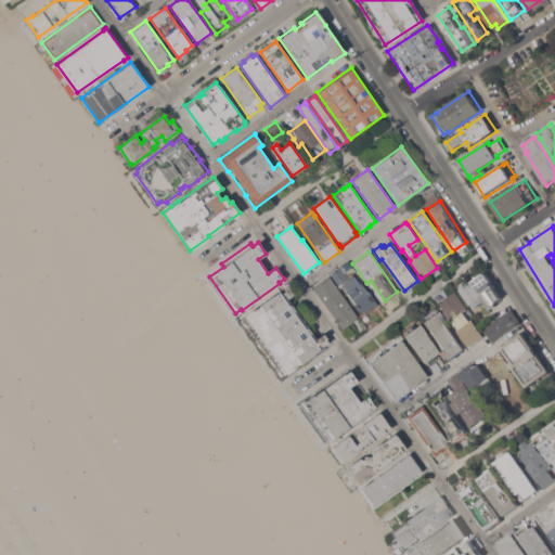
[(341,286),(339,287),(331,274),(349,261),(351,266),(352,266),(356,271),(352,273),(360,285),(361,284),(368,292),(369,292),(377,305),(373,308),(372,307),(361,314),(341,286)]
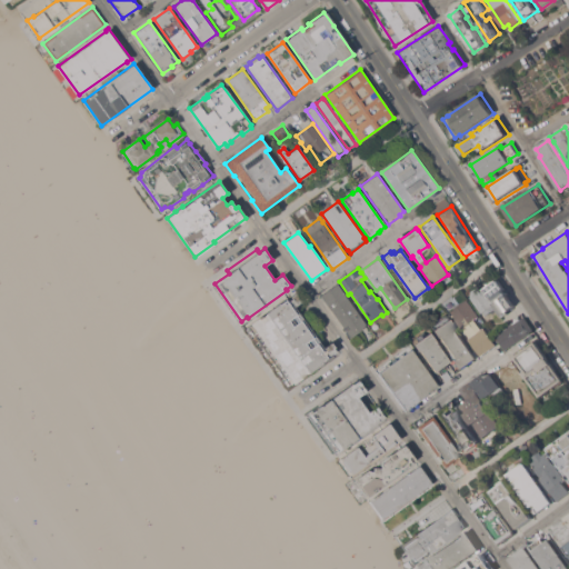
[(498,280),(511,297),(510,298),(515,306),(511,308),(513,310),(505,317),(493,302),(496,301),(486,289),(498,280)]
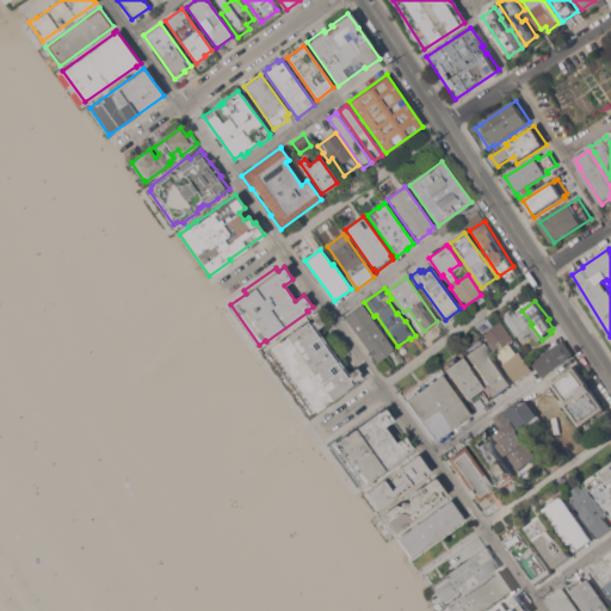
[(393,347),(389,353),(377,363),(376,360),(375,362),(370,356),(371,356),(344,318),(362,304),(393,347)]
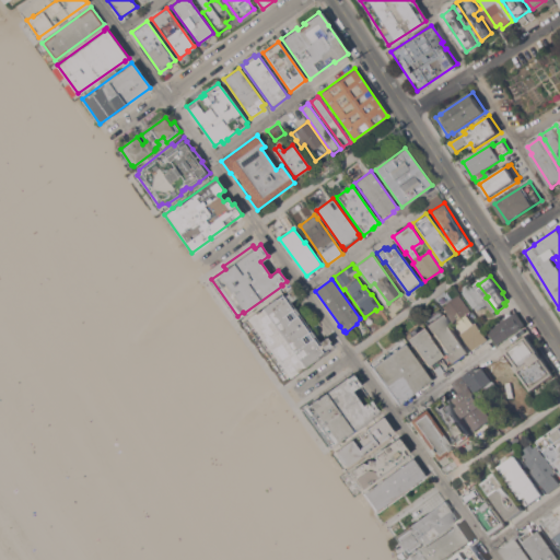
[(473,284),(474,283),(488,303),(479,310),(477,306),(475,308),(463,292),(464,291),(462,288),(470,282),(473,284)]
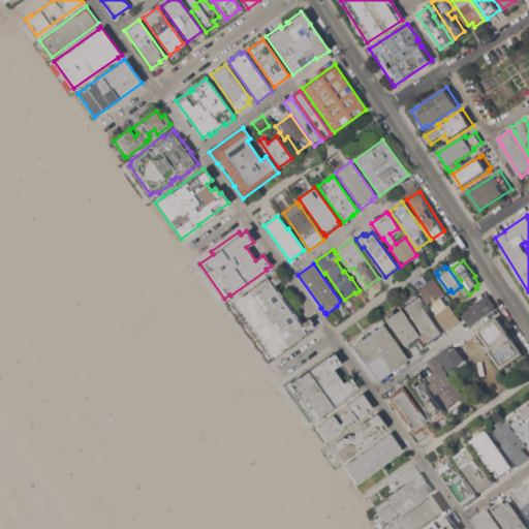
[(230,305),(234,302),(232,301),(244,292),(245,294),(248,291),(247,290),(259,281),(260,282),(266,278),(268,281),(272,277),(270,275),(275,272),(280,280),(274,285),(301,322),(308,317),(311,322),(310,322),(313,327),(299,337),(300,338),(286,347),(286,346),(270,359),(230,305)]
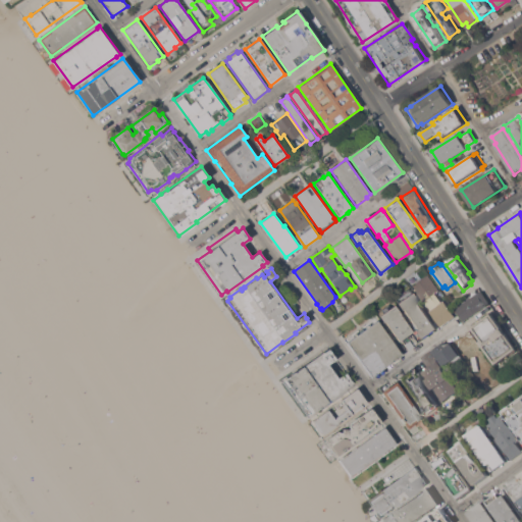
[(439,290),(440,289),(447,298),(440,302),(435,294),(424,302),(413,285),(428,274),(439,290)]
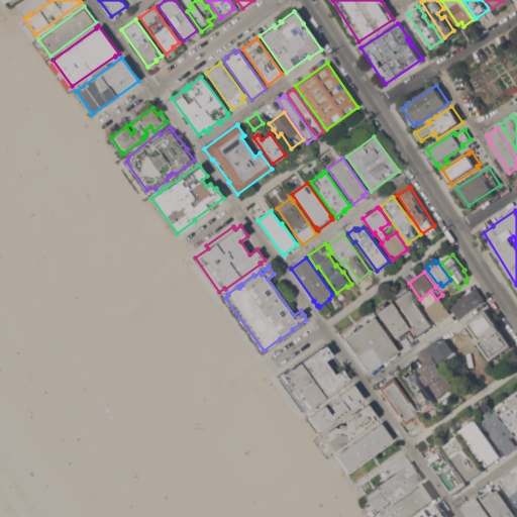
[(431,326),(432,327),(428,331),(427,329),(425,331),(426,332),(422,335),(421,334),(420,334),(418,331),(416,332),(412,326),(413,325),(400,306),(399,307),(393,300),(394,299),(392,295),(405,286),(408,290),(409,289),(416,299),(415,299),(433,325),(431,326)]
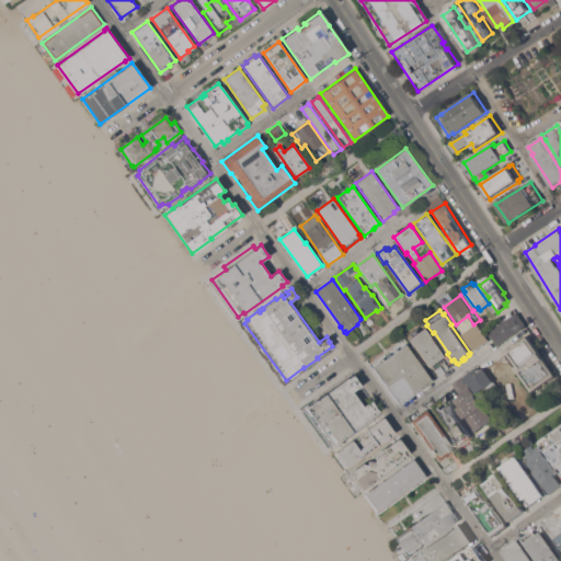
[(499,344),(497,344),(494,340),(495,339),(490,331),(496,327),(495,325),(505,318),(506,319),(517,311),(527,325),(499,345),(499,344)]
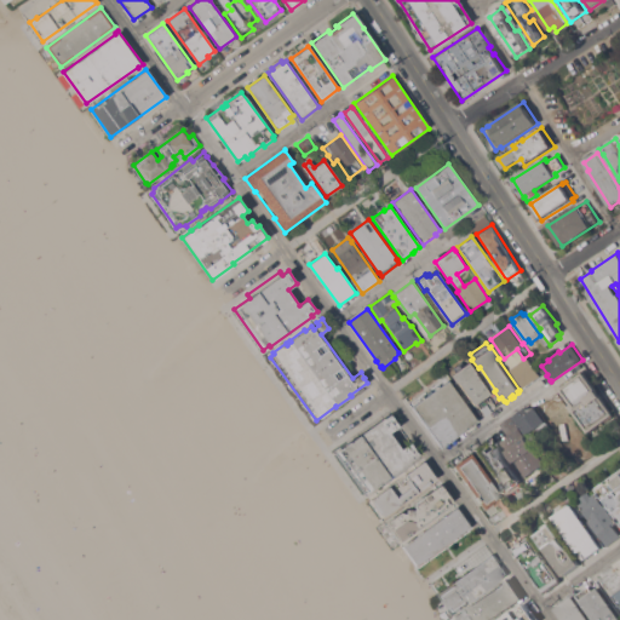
[(511,368),(528,356),(541,375),(524,388),(511,368)]
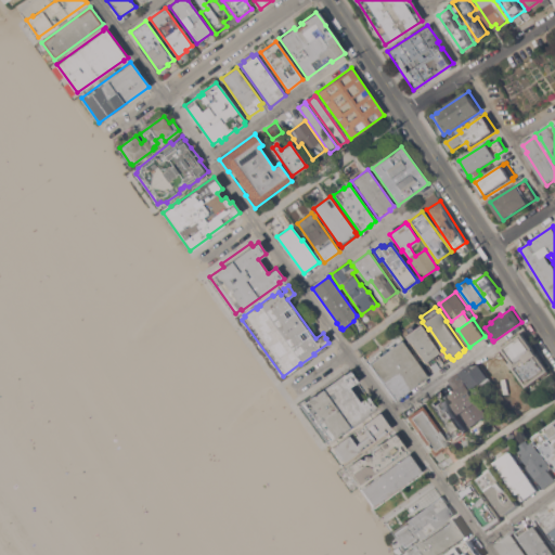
[(427,334),(426,334),(439,352),(437,353),(444,363),(435,371),(427,361),(425,362),(410,343),(404,335),(408,333),(405,330),(413,323),(416,327),(420,324),(427,334)]
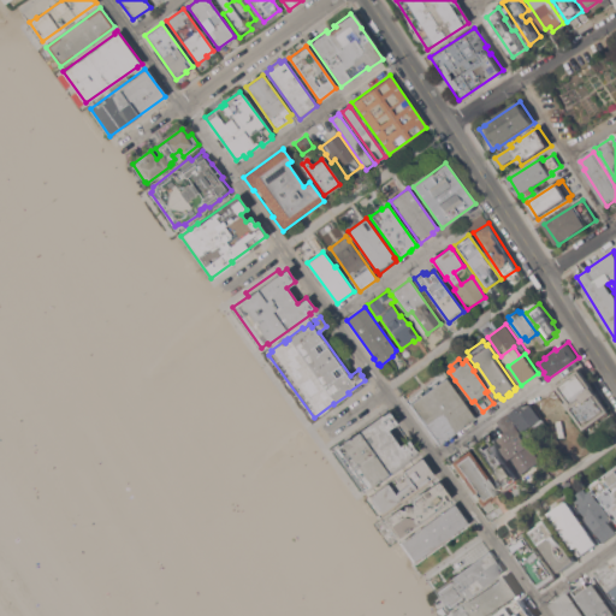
[(570,409),(567,404),(566,406),(558,395),(562,391),(558,386),(561,385),(560,383),(578,369),(579,371),(581,369),(599,394),(598,395),(610,412),(585,430),(570,409)]
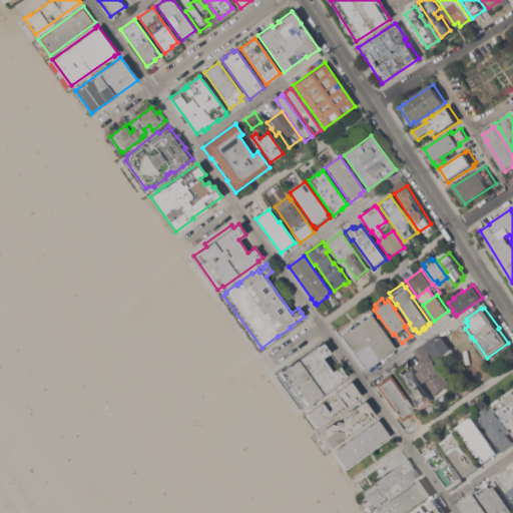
[(348,332),(347,330),(350,328),(351,329),(360,323),(359,321),(363,318),(364,320),(372,315),(396,349),(393,350),(395,353),(386,359),(384,357),(376,363),(378,365),(369,371),(367,369),(365,371),(341,337),(348,332)]
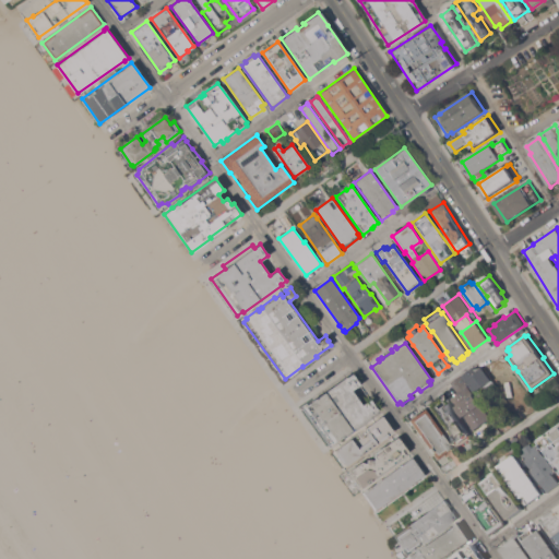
[(462,377),(463,376),(463,375),(474,367),(475,368),(484,367),(492,380),(475,392),(468,382),(467,383),(462,377)]
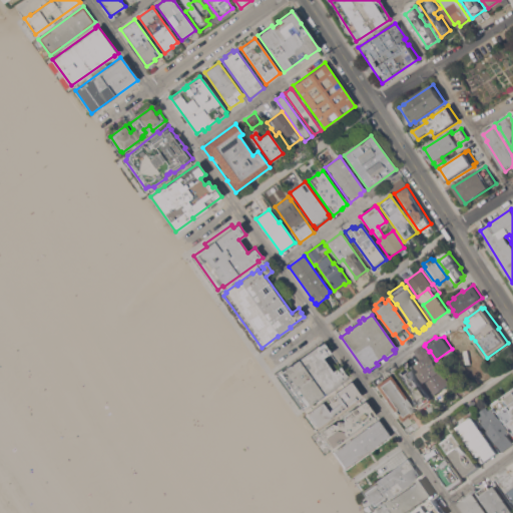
[(303,408),(279,374),(283,371),(283,370),(297,360),(298,360),(318,346),(323,342),(331,353),(327,355),(323,358),(332,372),(337,369),(336,368),(339,366),(347,376),(342,380),(303,408)]
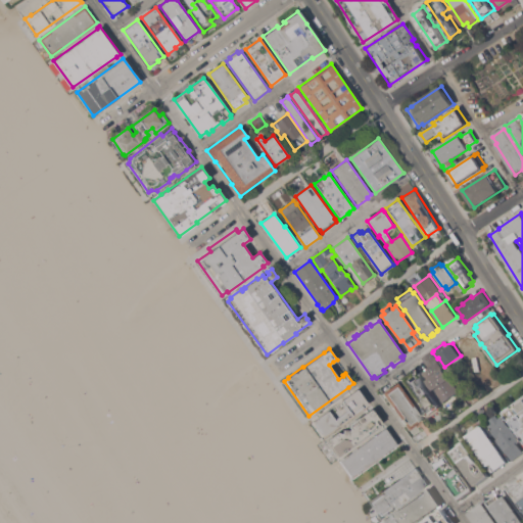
[(436,360),(459,390),(443,401),(422,372),(428,368),(421,358),(431,350),(432,352),(437,359),(436,360)]
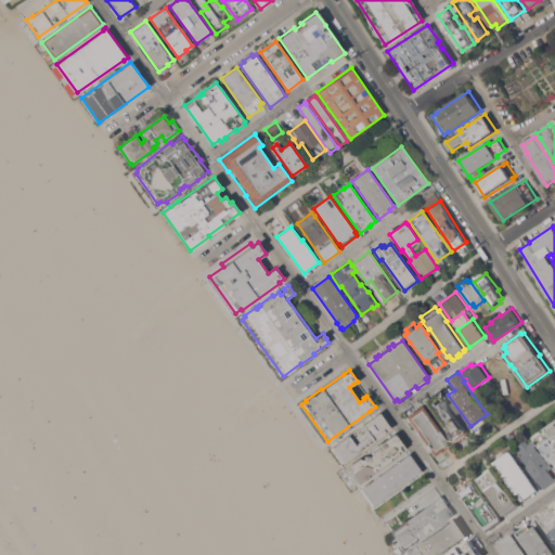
[(466,429),(465,430),(466,431),(453,441),(452,439),(451,440),(424,402),(439,391),(466,429)]
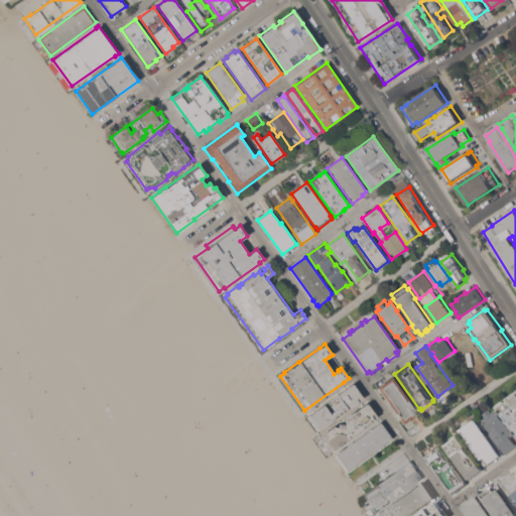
[(416,413),(407,419),(408,419),(402,423),(376,387),(391,377),(416,413)]
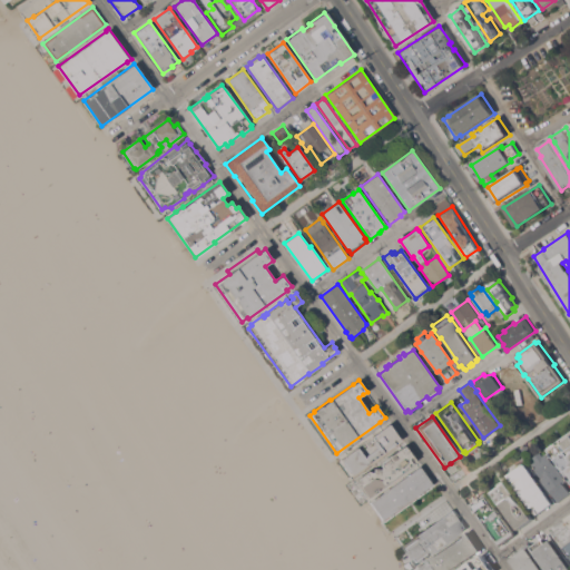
[(351,475),(340,459),(390,423),(401,440),(351,475)]
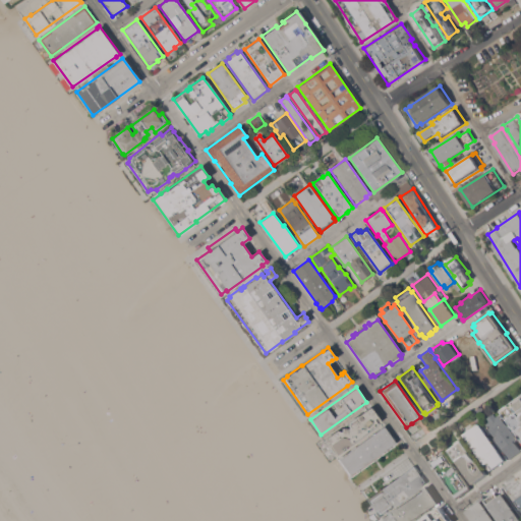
[(520,437),(502,409),(506,406),(506,407),(520,396),(520,437)]
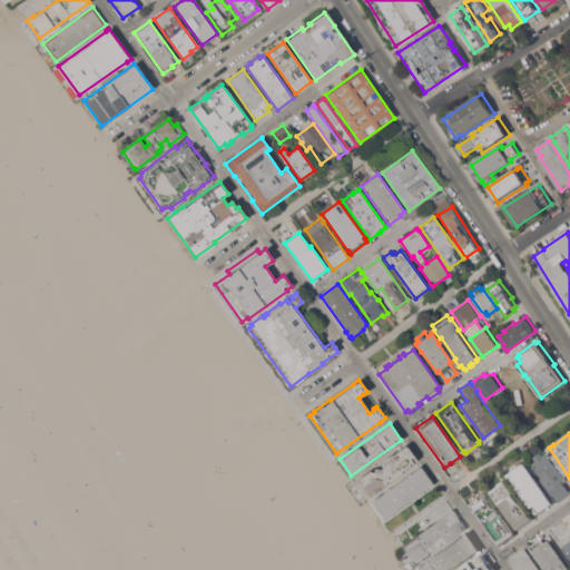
[(367,471),(373,471),(373,468),(380,469),(381,468),(380,465),(381,461),(403,445),(404,445),(406,448),(416,461),(383,484),(384,485),(369,498),(366,495),(365,495),(361,489),(362,488),(361,488),(354,480),(367,471)]
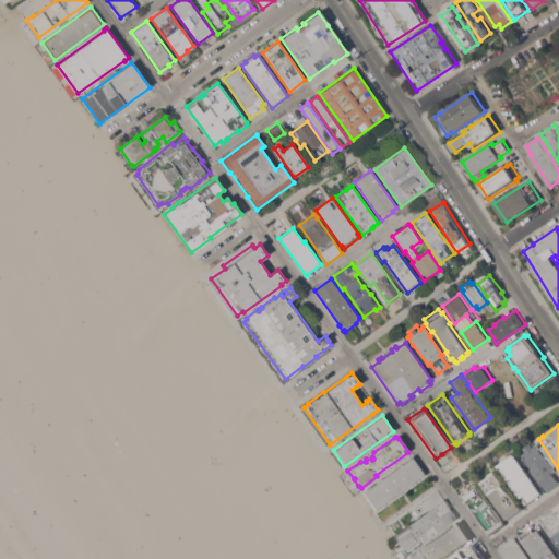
[(555,468),(551,472),(558,484),(548,492),(521,454),(525,451),(523,448),(530,442),(533,447),(536,443),(555,468)]
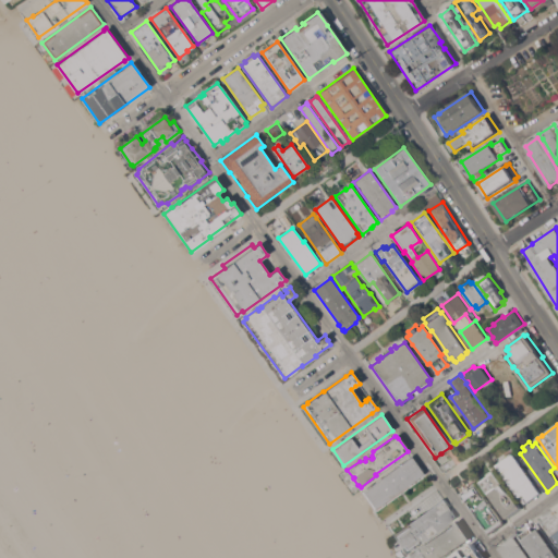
[(513,452),(534,482),(542,493),(525,504),(497,464),(513,452)]
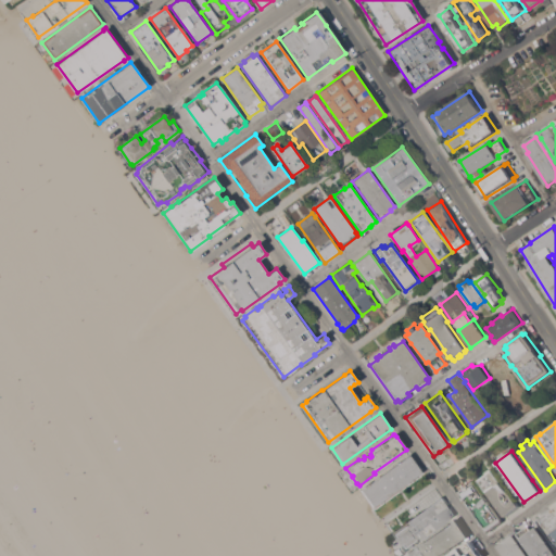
[(421,472),(374,507),(361,490),(408,454),(416,465),(418,464),(419,465),(420,466),(420,467),(419,469),(421,472)]
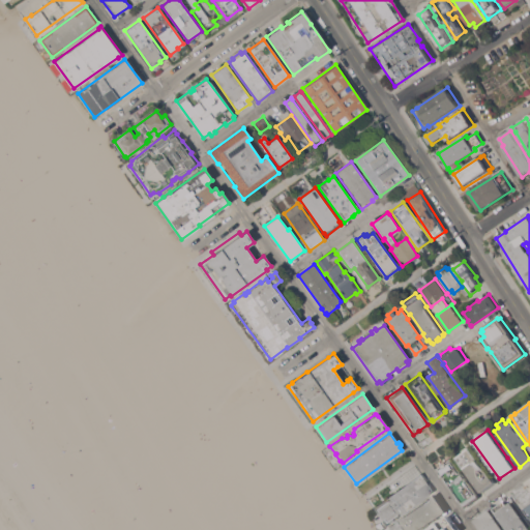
[(495,481),(482,491),(466,468),(465,469),(458,458),(471,448),(495,481)]
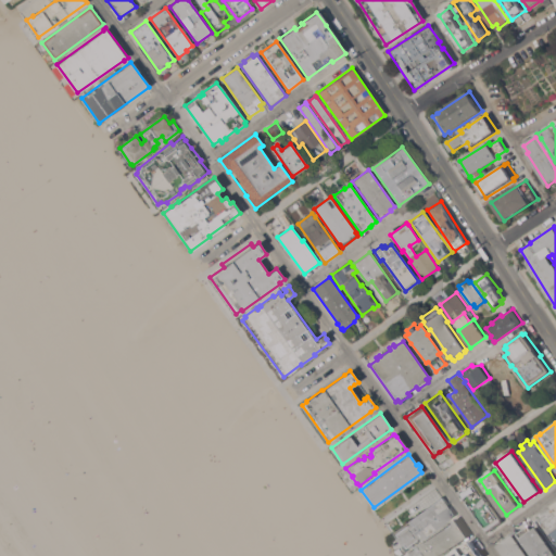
[(458,492),(475,481),(503,520),(488,531),(458,492)]
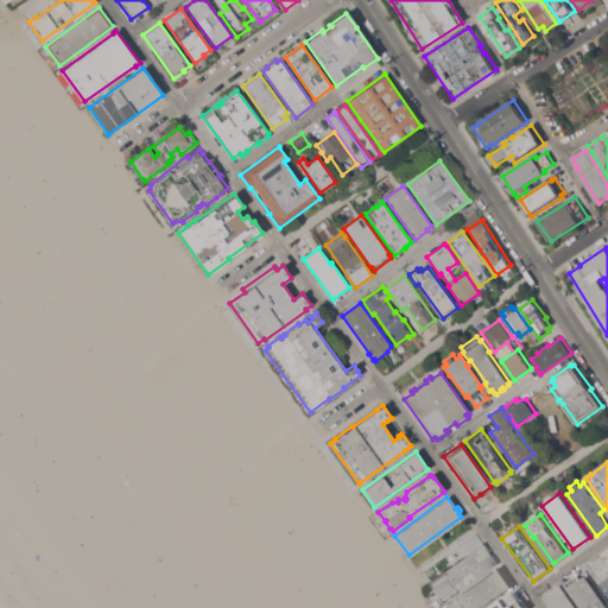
[(482,544),(483,544),(488,550),(487,551),(492,557),(493,556),(498,562),(495,563),(496,564),(443,602),(429,583),(482,544)]
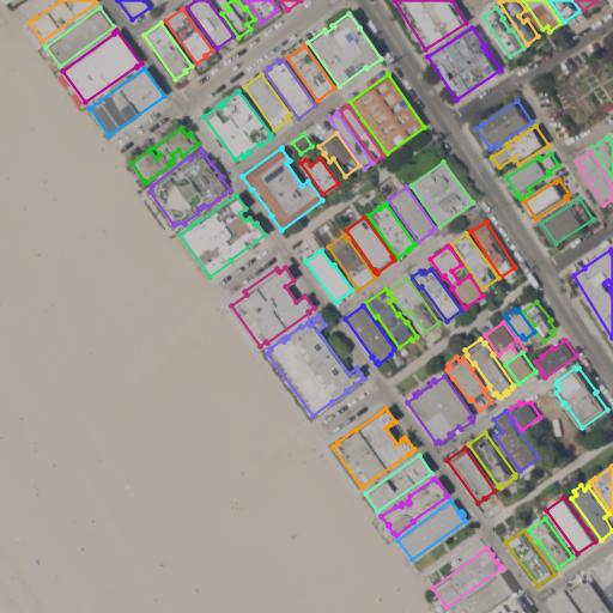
[(612,598),(593,569),(612,553),(612,598)]
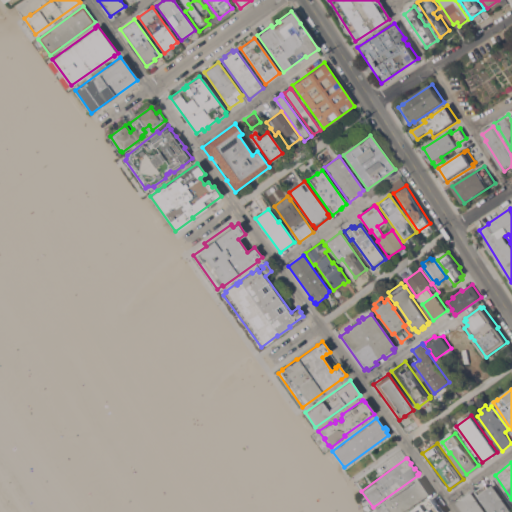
[(420,478),(432,494),(405,511),(376,511),(375,510),(374,509),(416,481),(420,478)]
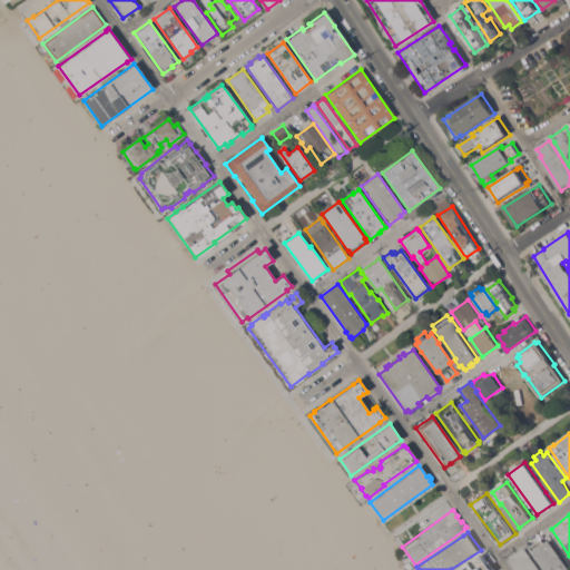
[(569,568),(569,569),(544,569),(530,548),(541,539),(544,543),(550,540),(569,568)]
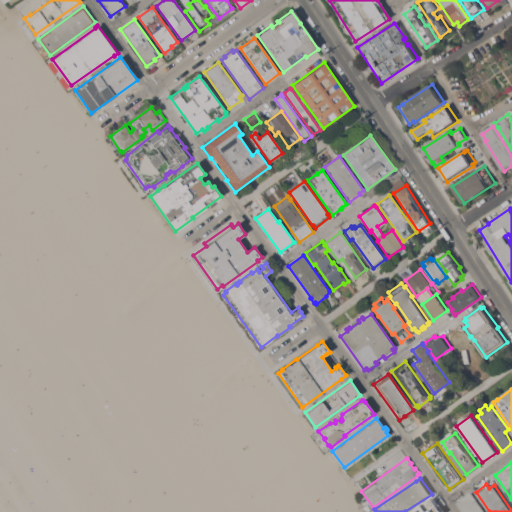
[(487,511),(463,511),(457,503),(473,492),(487,511)]
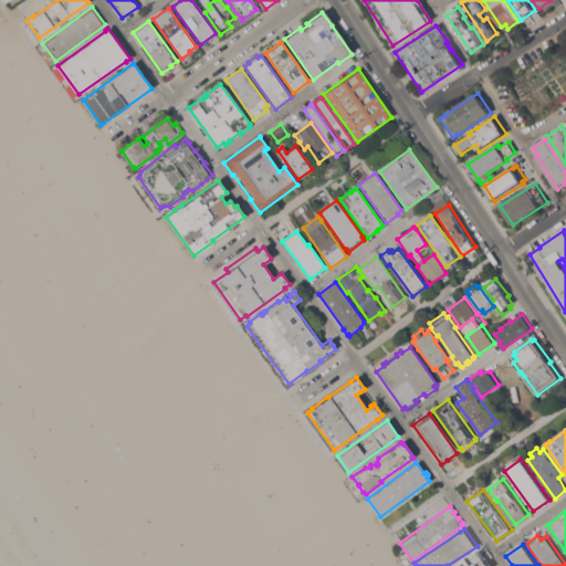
[(457,565),(479,551),(484,557),(488,557),(494,565),(457,565)]
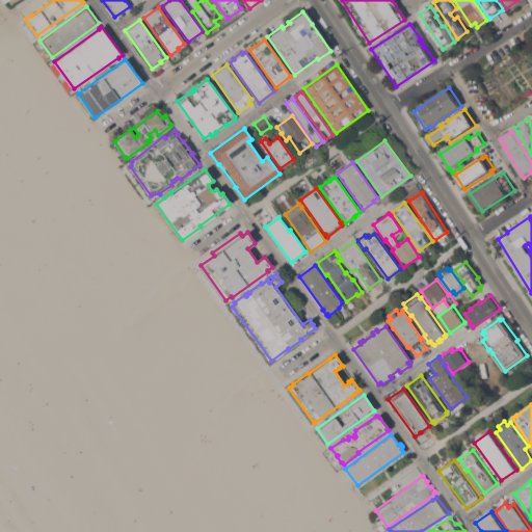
All buildings are outlined.
